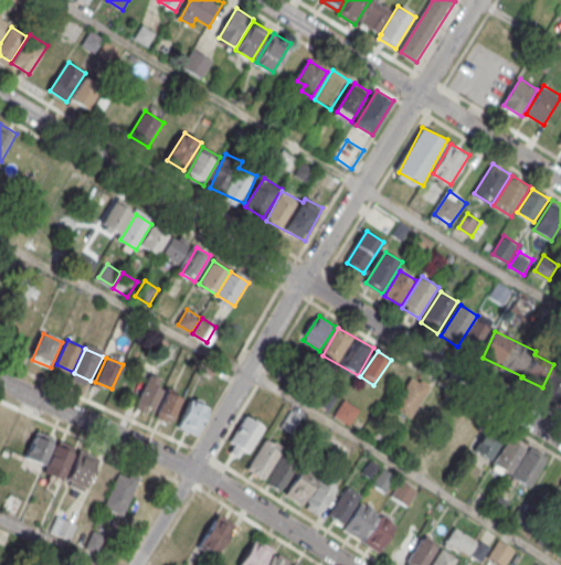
[(167,382),(151,375),(137,406),(154,414),(167,382)]
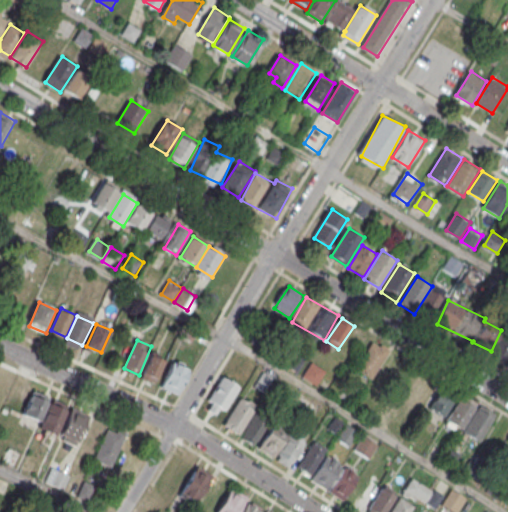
[(507,340),(499,340),(499,361),(507,361),(507,340)]
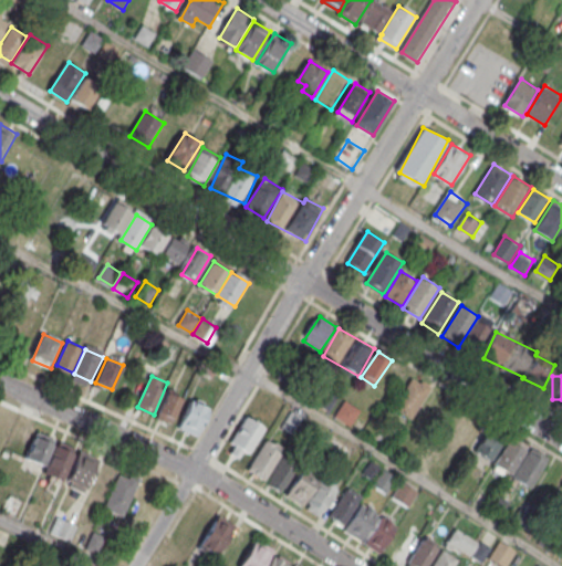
[(414,379),(396,406),(414,417),(430,389),(414,379)]
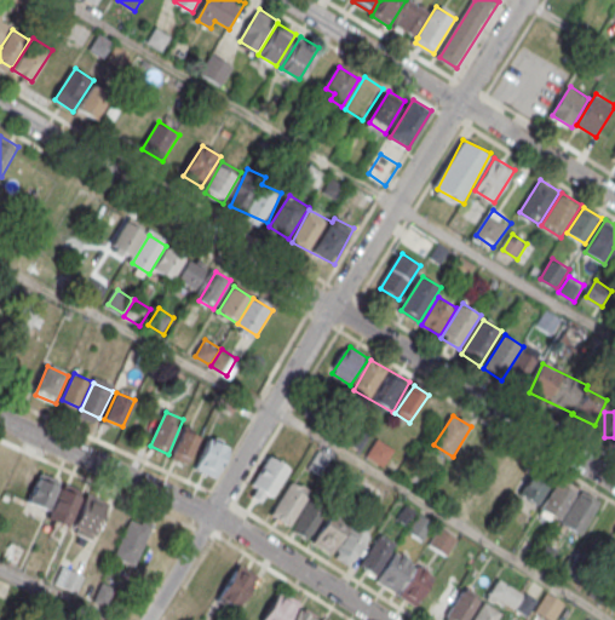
[(189,464),(203,434),(188,426),(173,457),(189,464)]
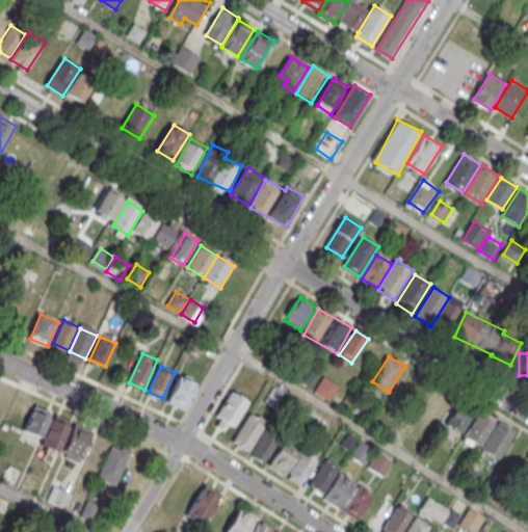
[(182,375),(199,383),(186,408),(169,401),(182,375)]
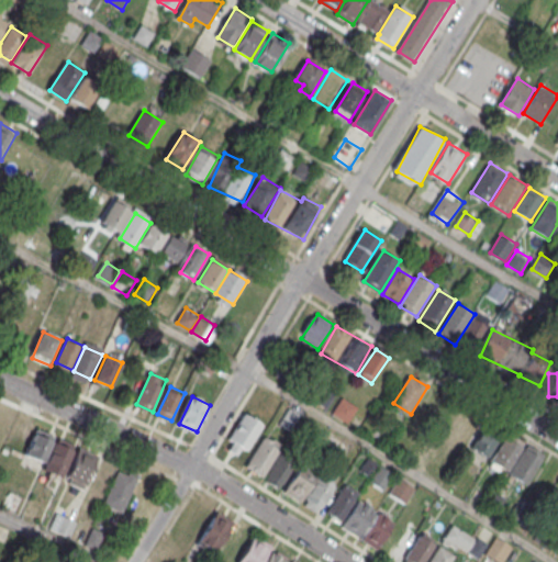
[(345,397),(359,406),(349,423),(335,414),(345,397)]
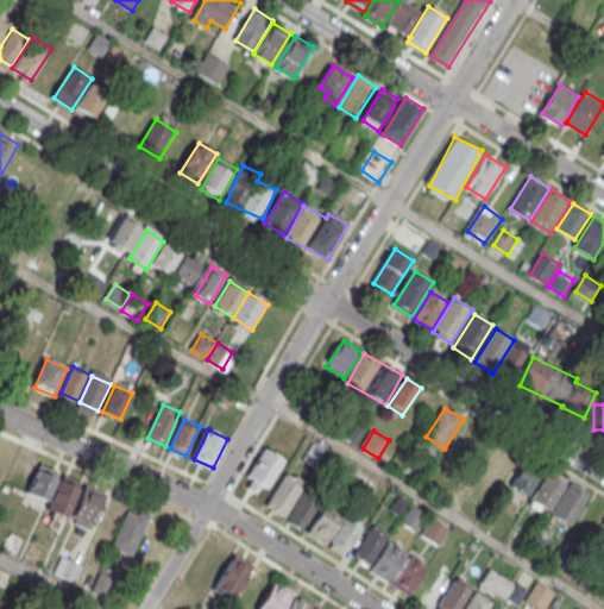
[(269,447),(250,476),(269,488),(287,459),(269,447)]
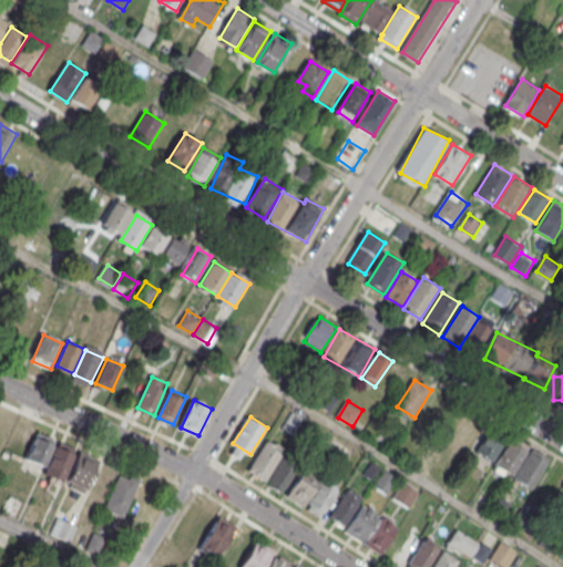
[(508,436),(468,418),(454,444),(495,464),(508,436)]
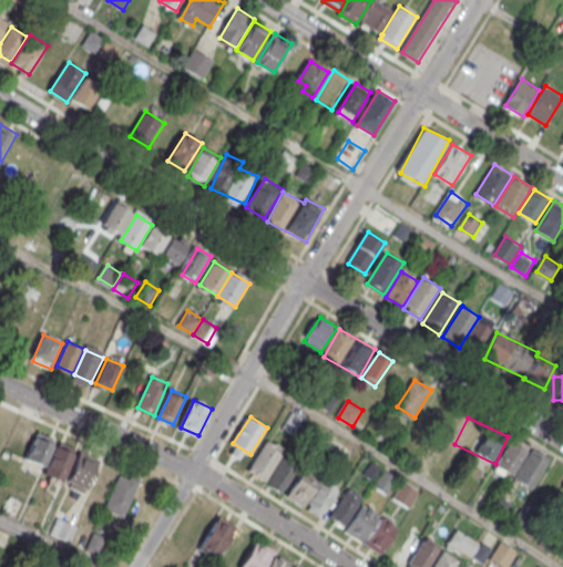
[(0,444),(9,426),(0,421),(0,444)]
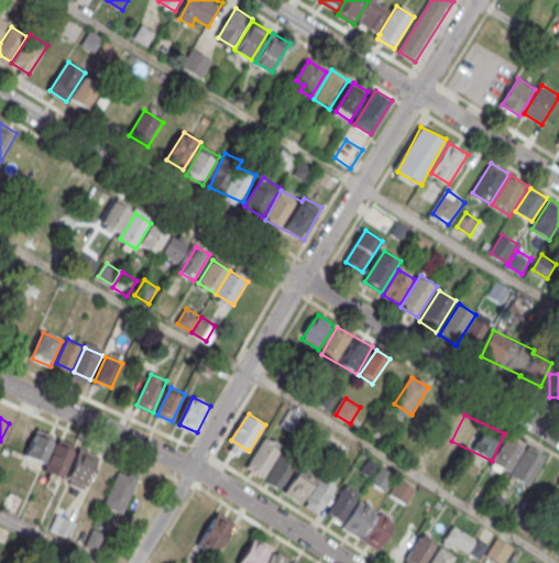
[(87,490),(101,456),(80,448),(80,446),(39,429),(28,456),(50,465),(46,473),(87,490)]
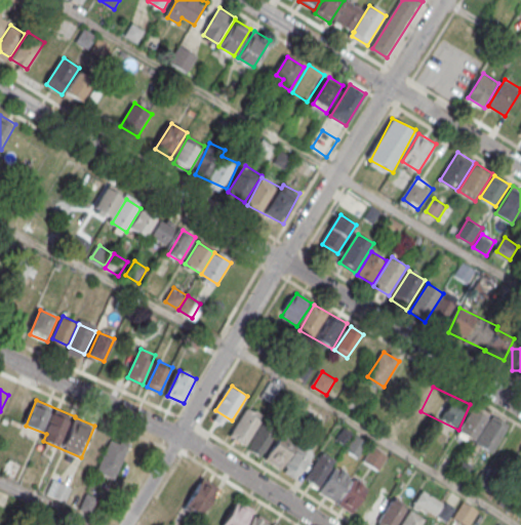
[(477,403),(492,413),(476,440),(461,431),(477,403)]
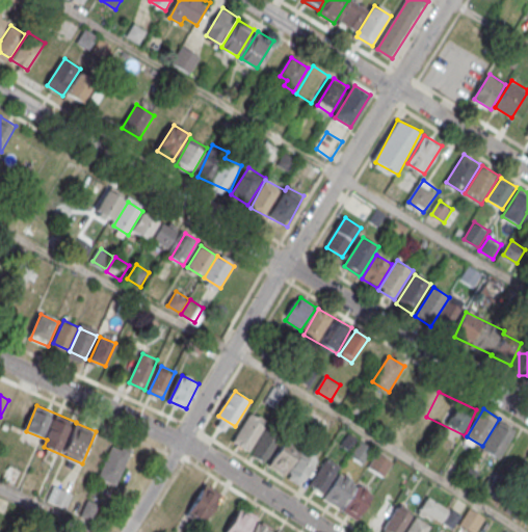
[(251,416),(234,442),(251,452),(266,426),(251,416)]
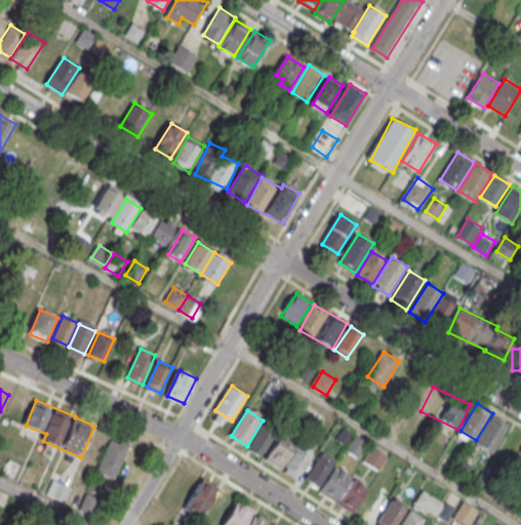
[(494,414),(477,442),(493,451),(510,425),(494,414)]
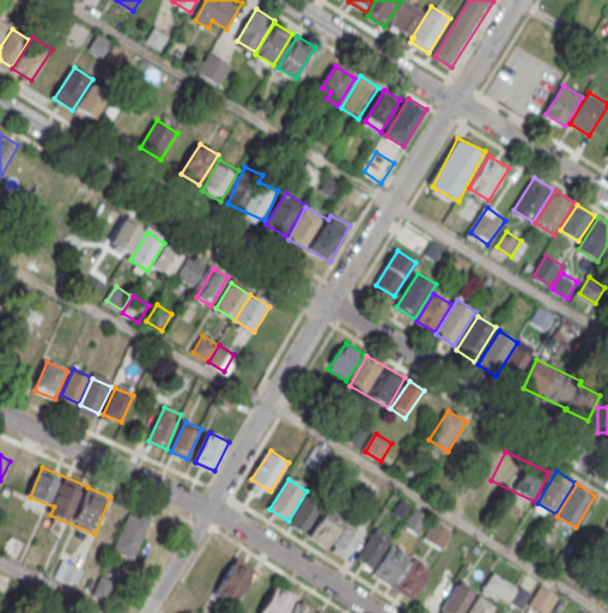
[(309,492),(291,522),(309,534),(328,504),(309,492)]
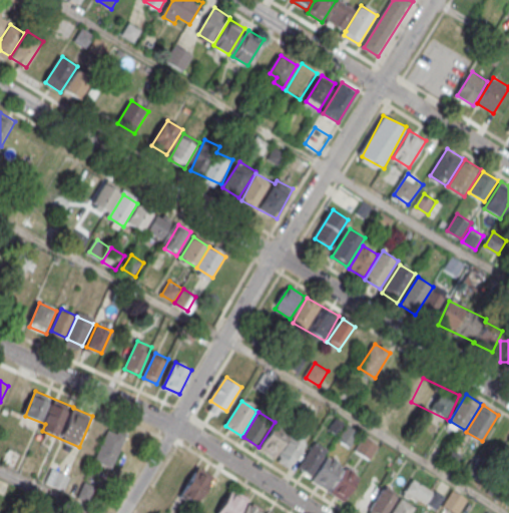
[(277,423),(261,447),(276,457),(292,433),(277,423)]
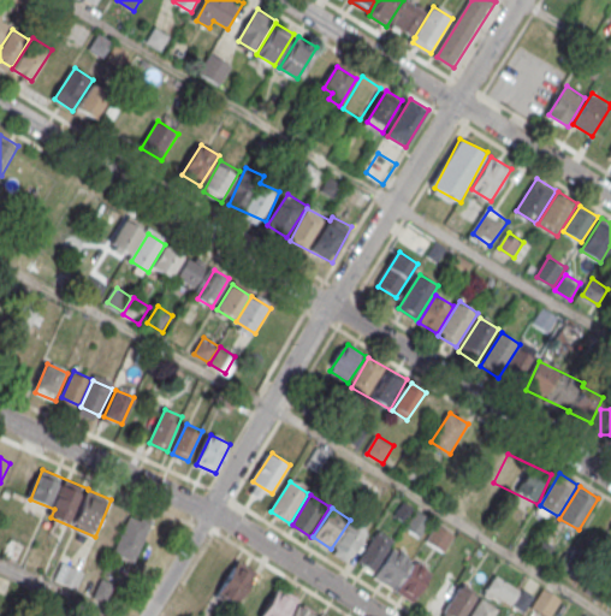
[(419,509),(435,519),(423,538),(408,527),(419,509)]
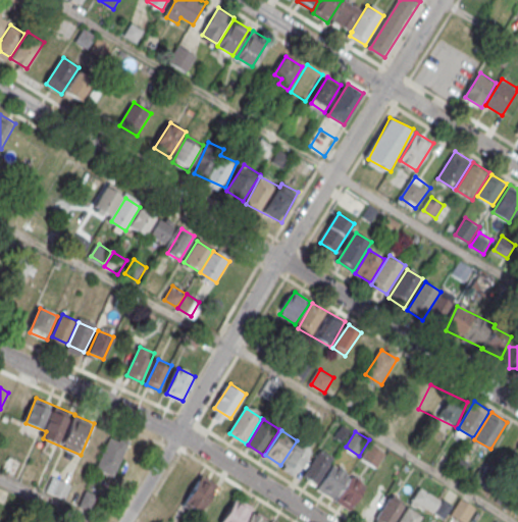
[(133,441),(114,433),(98,467),(115,476),(133,441)]
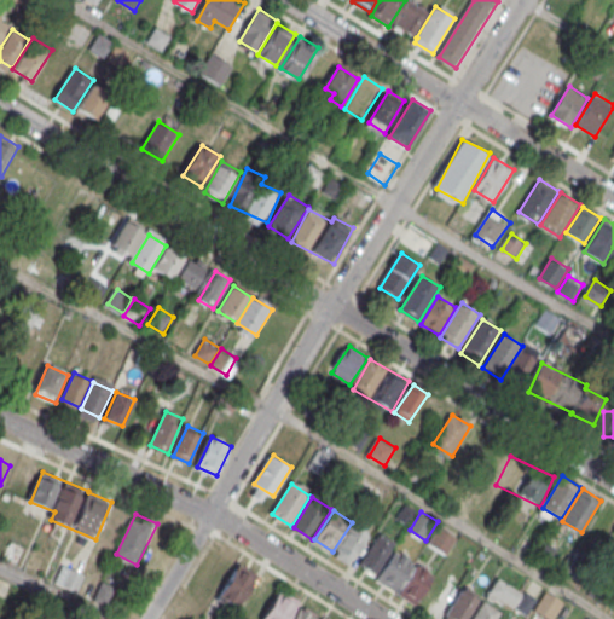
[(372,533),(357,524),(337,555),(353,565),(372,533)]
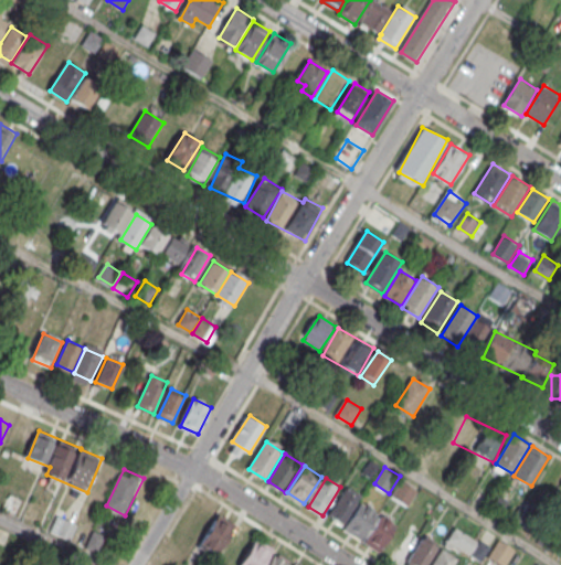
[(403,479),(420,489),(410,507),(393,496),(403,479)]
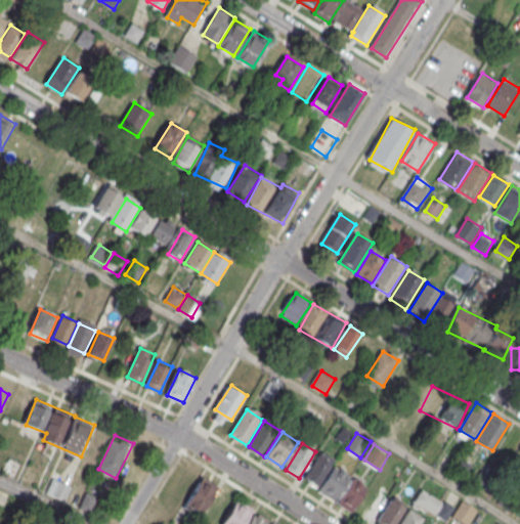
[(337,460),(323,450),(307,477),(320,485),(337,460)]
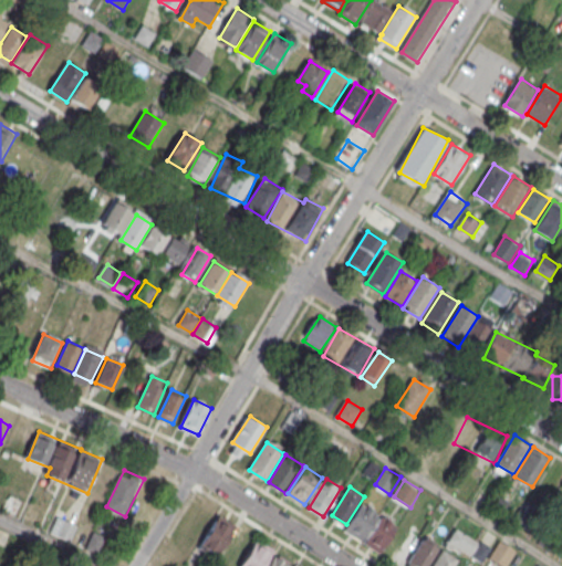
[(363,503),(345,531),(362,541),(380,514),(363,503)]
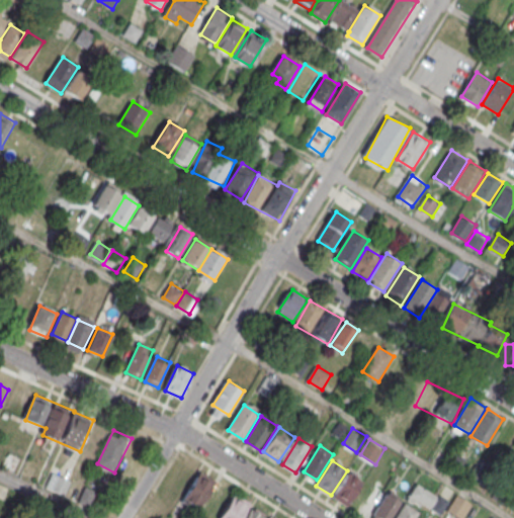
[(218,481),(202,470),(186,498),(201,507),(218,481)]
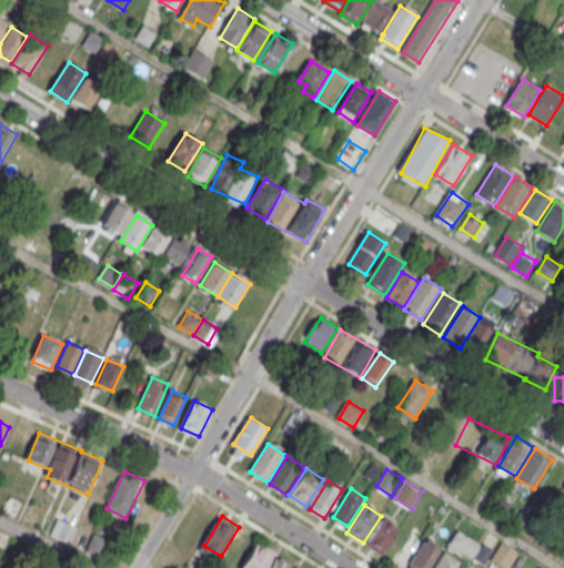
[(383,517),(365,544),(382,555),(400,528),(383,517)]
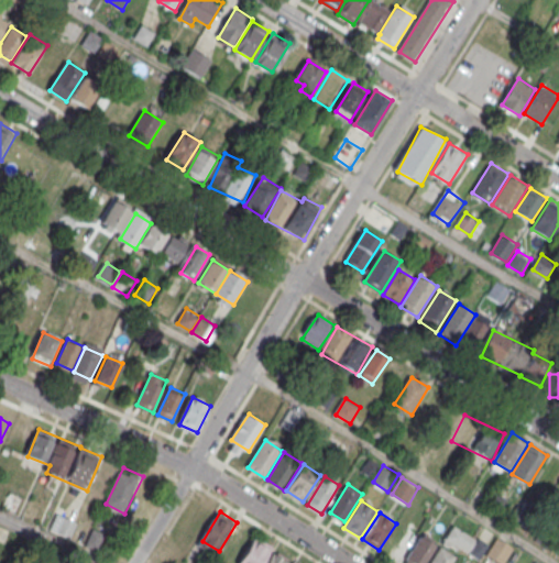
[(446,543),(471,555),(480,539),(453,527),(446,543)]
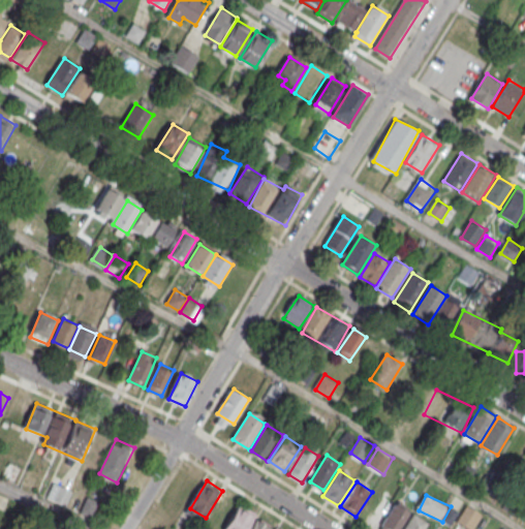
[(223,528),(238,506),(222,497),(206,524),(214,528),(223,528)]
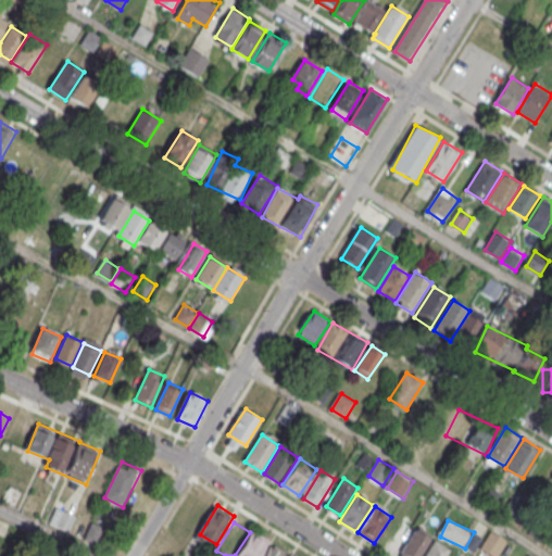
[(417,528),(434,538),(422,555),(401,555),(400,555),(417,528)]
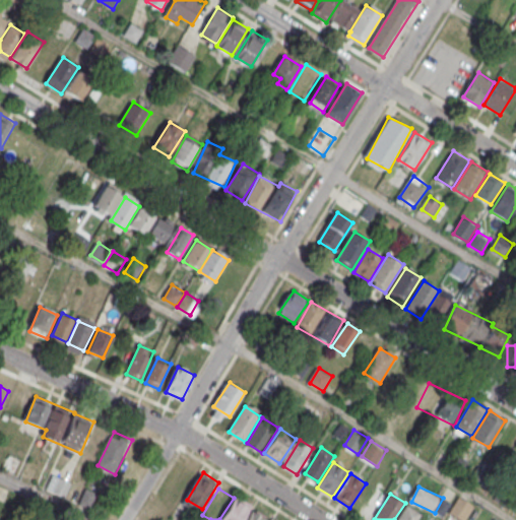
[(243,519),(253,504),(238,495),(221,519),(243,519)]
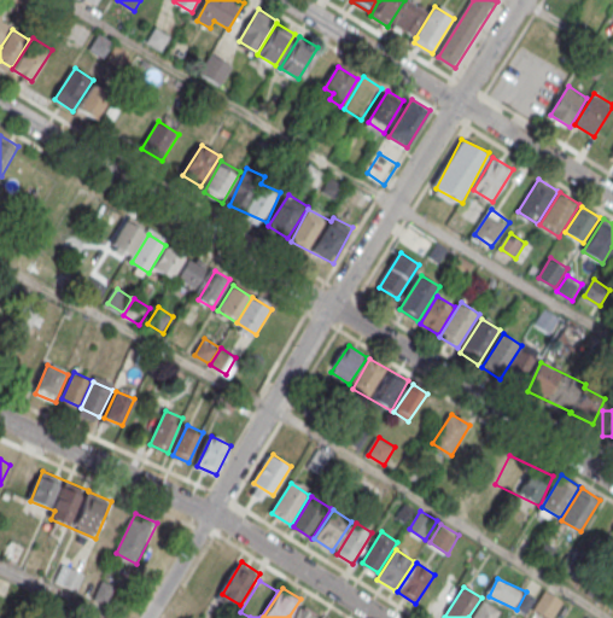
[(547,589),(566,601),(554,617),(552,617),(536,608),(547,589)]
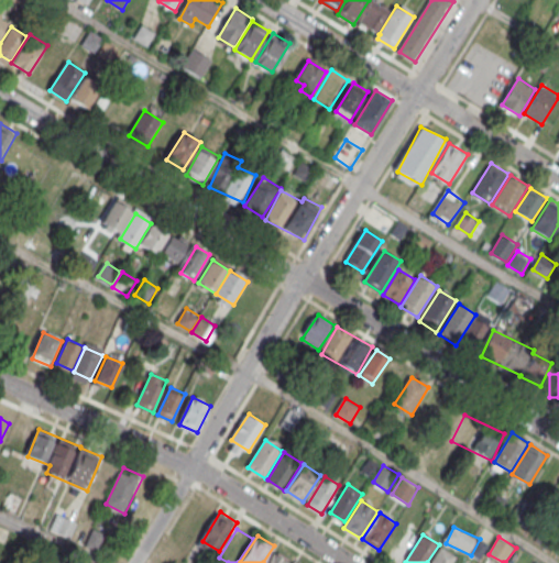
[(430,562),(442,545),(459,556),(455,562),(430,562)]
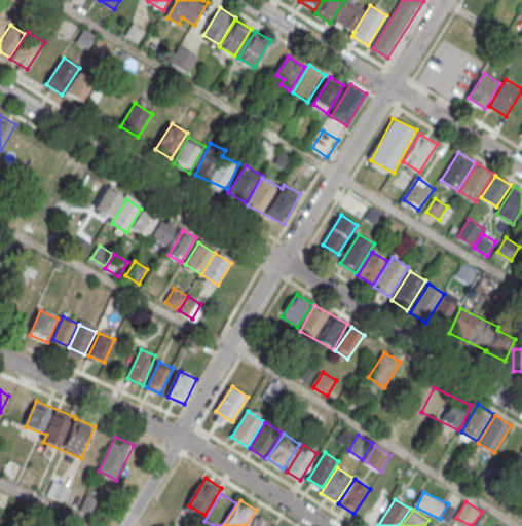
[(272,525),(257,516),(251,525),(272,525)]
